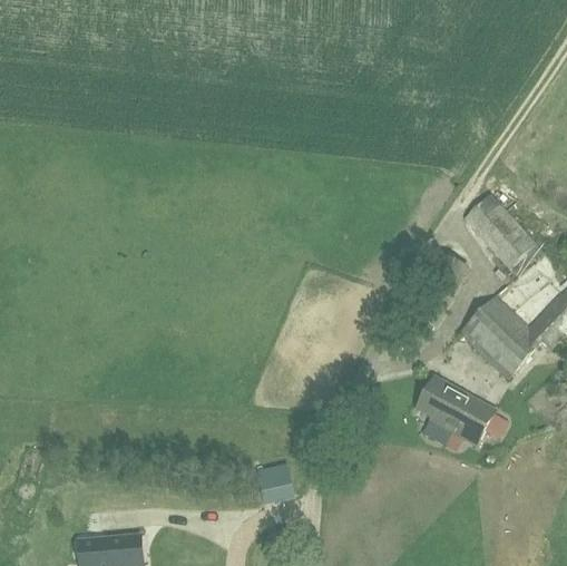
[(515,222),(490,193),(462,216),(506,266),(502,271),(510,281),(540,254),(535,245),(525,234),(536,226),(525,214),(515,222)]
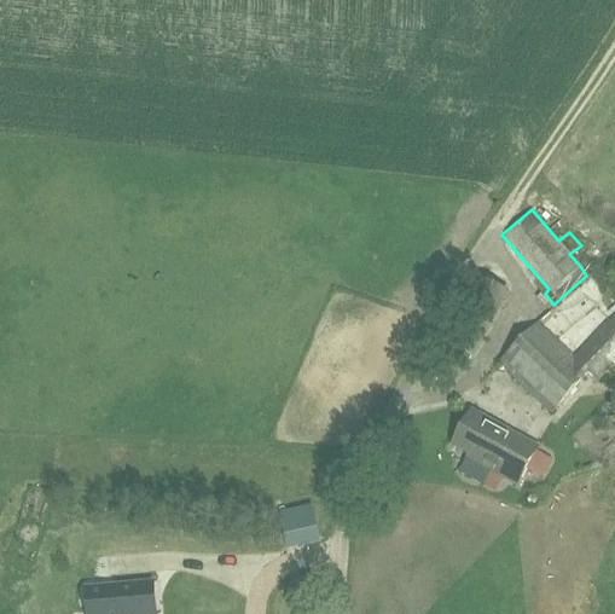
[(597,377),(614,358),(614,308),(573,353),(537,318),(499,358),(551,407),(589,369),(597,377)]
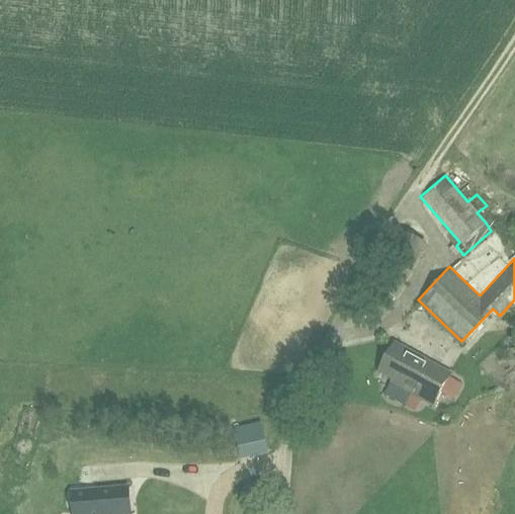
[(393,295),(370,284),(366,293),(388,305),(393,295)]
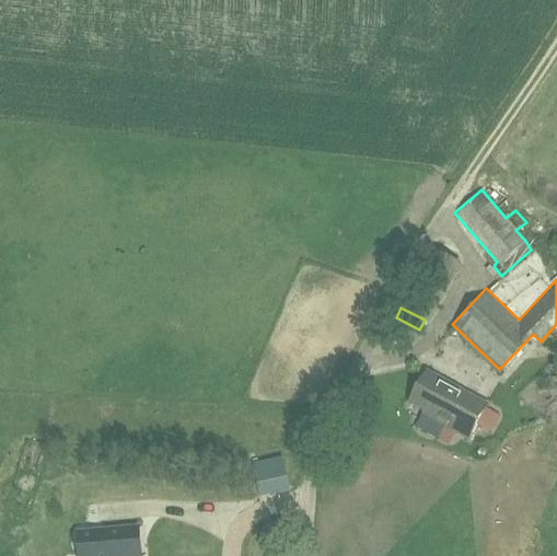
[(466,437),(486,403),(425,369),(407,400),(433,414),(432,417),(466,437)]
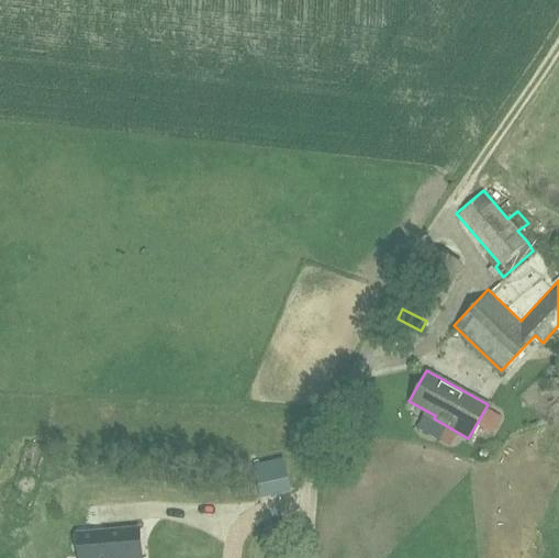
[(258,492),(286,486),(280,457),(252,462),(258,492)]
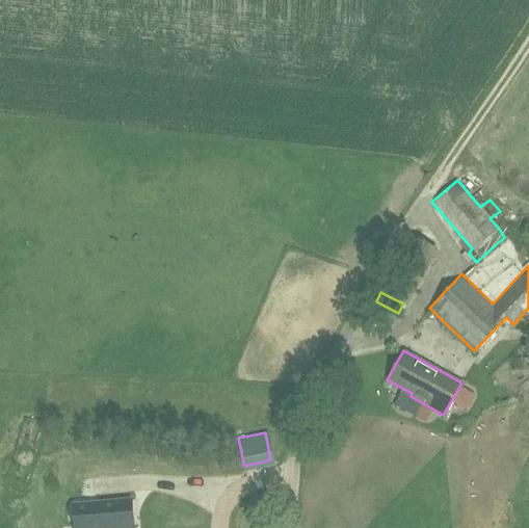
[(73,527),(117,527),(115,499),(71,503),(73,527)]
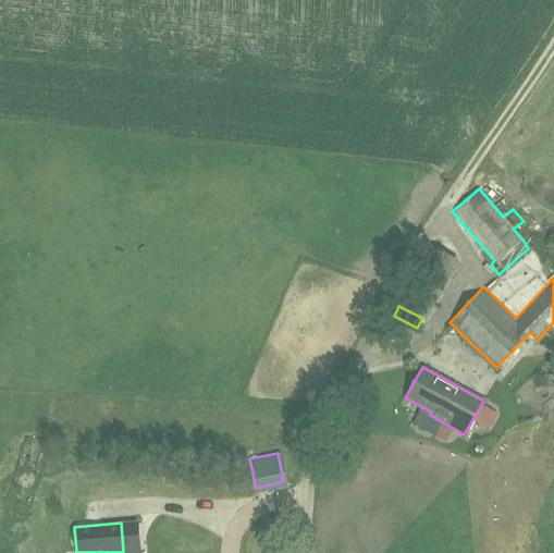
[(198,552),(198,540),(180,541),(180,552),(198,552)]
